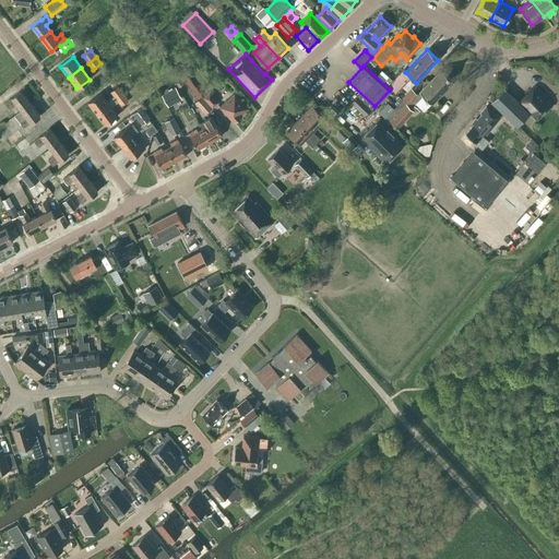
[(453,82),(441,70),(419,92),(432,104),(453,82)]
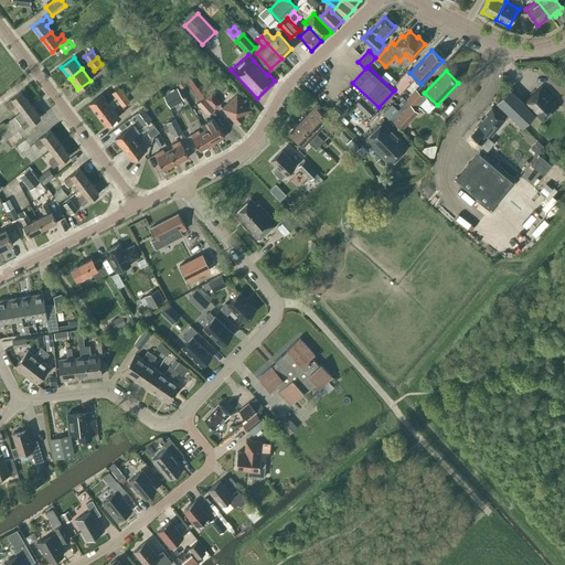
[(398,81),(393,86),(400,93),(405,87),(398,81)]
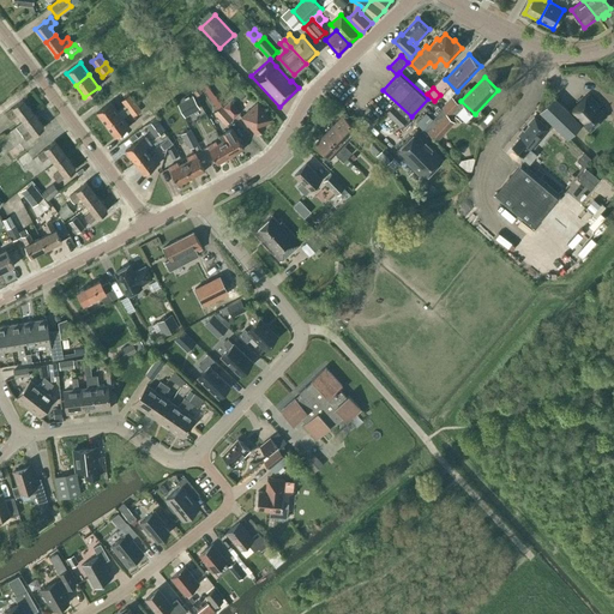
[(609,113),(601,104),(600,107),(588,94),(570,112),(553,97),(539,112),(567,138),(582,124),(589,132),(609,113)]
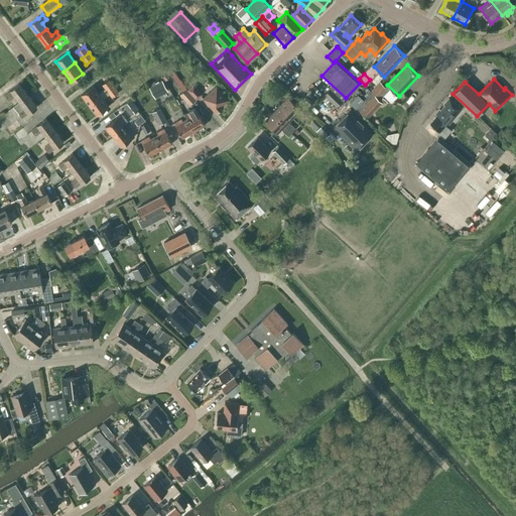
[(105,89),(99,94),(101,97),(107,92),(114,87),(109,80),(102,85),(105,89)]
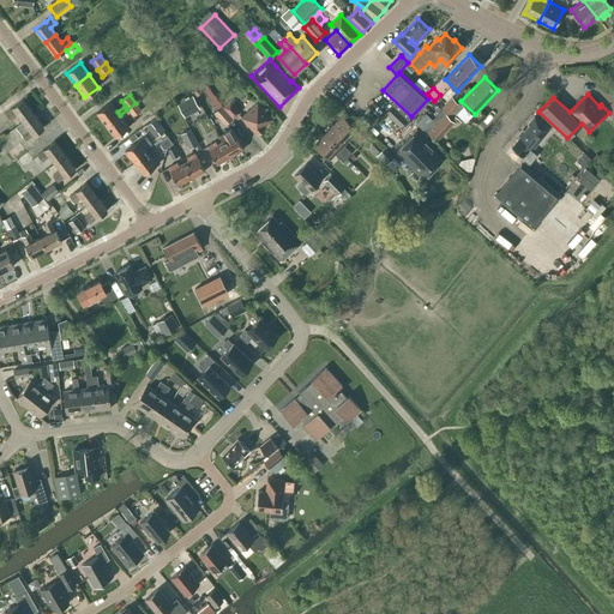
[(193,96),(178,103),(185,116),(200,108),(193,96)]
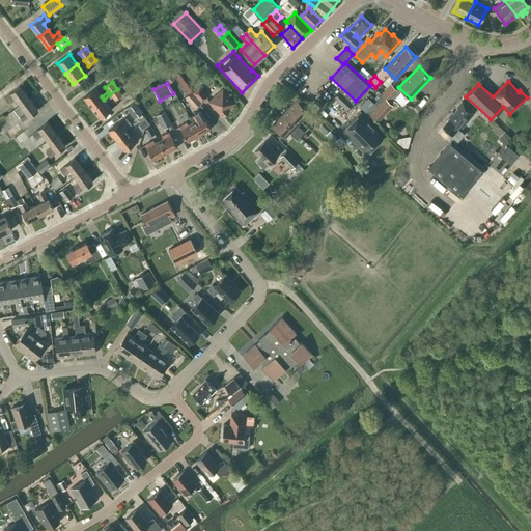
[(384,94),(389,100),(397,90),(392,85),(384,94)]
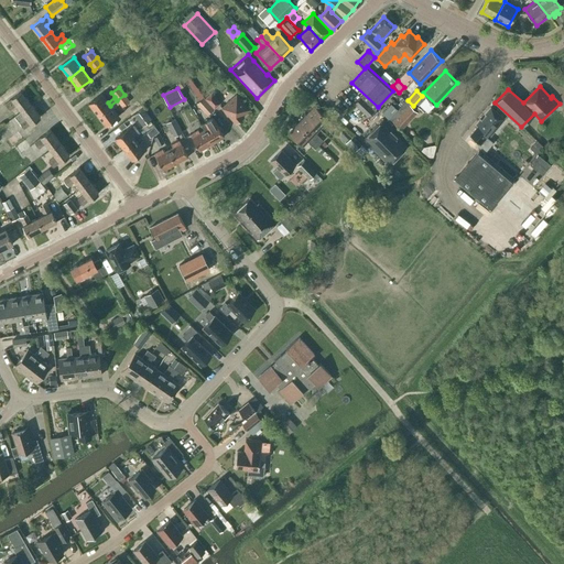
[(11,98),(12,99),(6,104),(10,110),(17,105),(21,111),(30,104),(21,91),(11,98)]
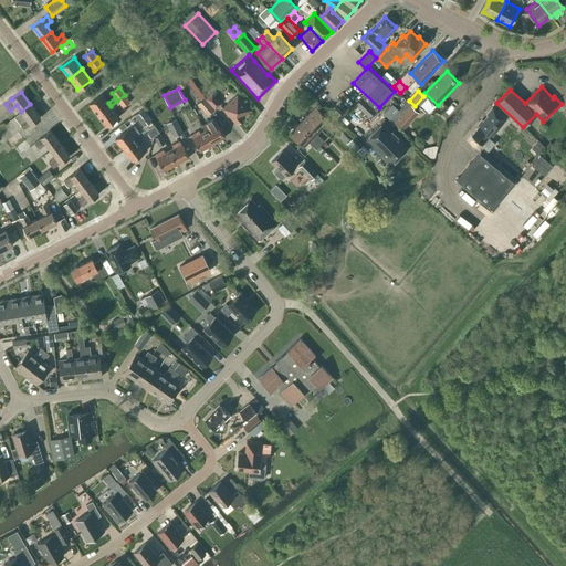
[(206,98),(216,109),(222,103),(212,93),(206,98)]
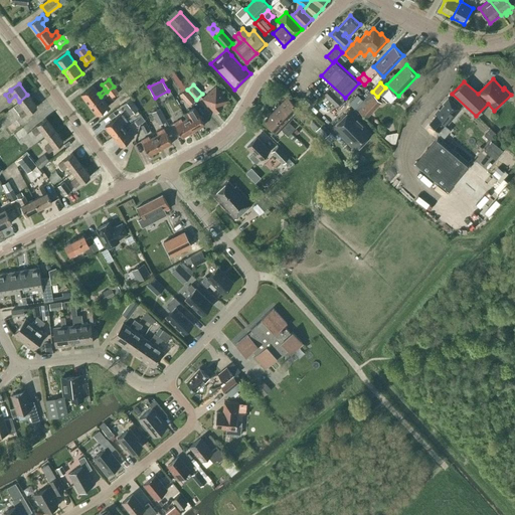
[(80,95),(89,105),(101,97),(99,94),(93,86),(80,95)]
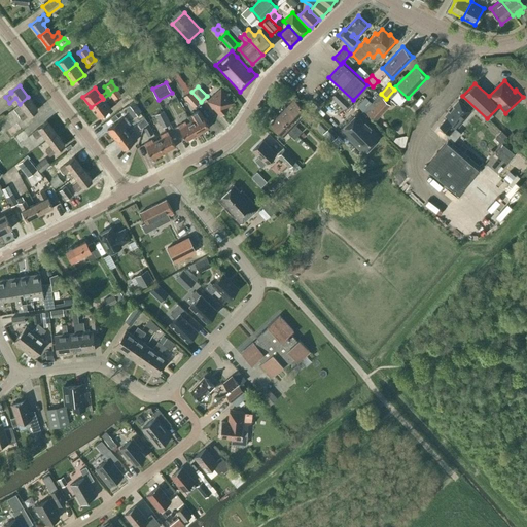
[(340,88),(330,97),(343,109),(352,100),(340,88)]
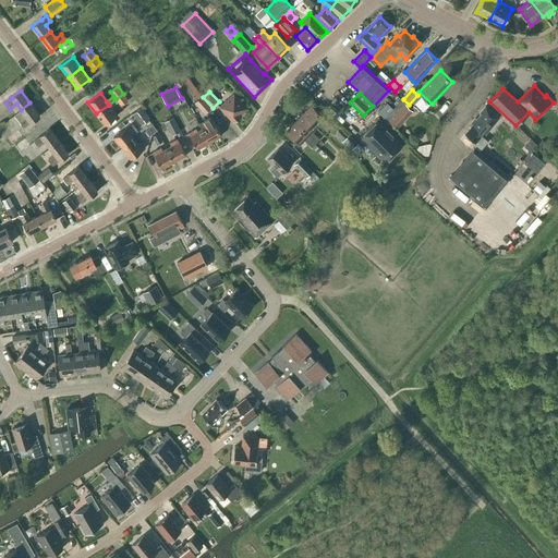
[(129,100),(123,94),(116,99),(121,106),(129,100)]
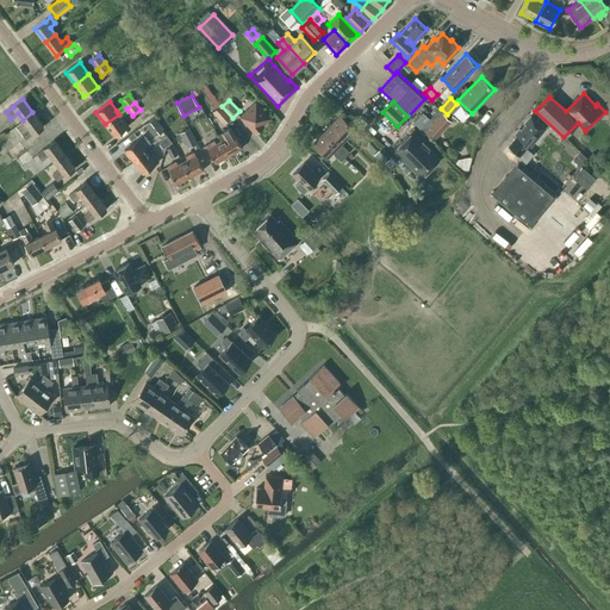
[(240,117),(255,134),(263,126),(262,125),(269,118),(255,103),(240,117)]
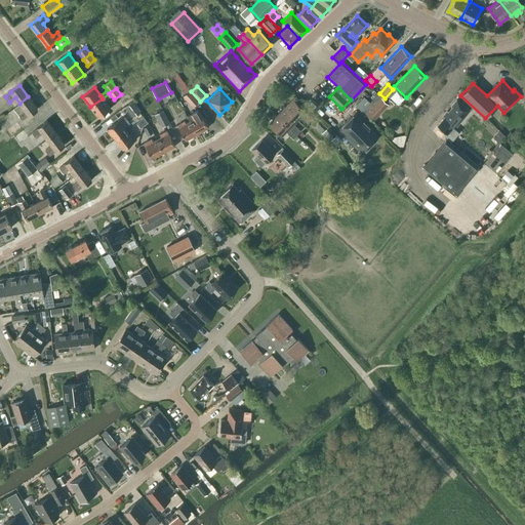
[(183,96),(193,108),(199,102),(190,90),(183,96)]
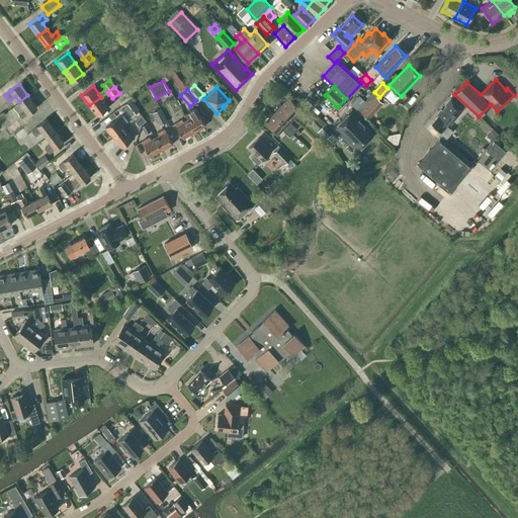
[(17,112),(21,118),(27,113),(28,113),(36,107),(27,95),(19,102),(13,106),(17,112)]
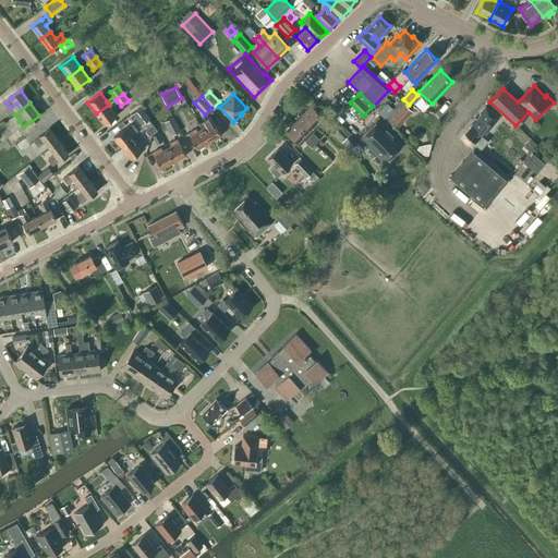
[(388,120),(397,128),(413,111),(404,104),(388,120)]
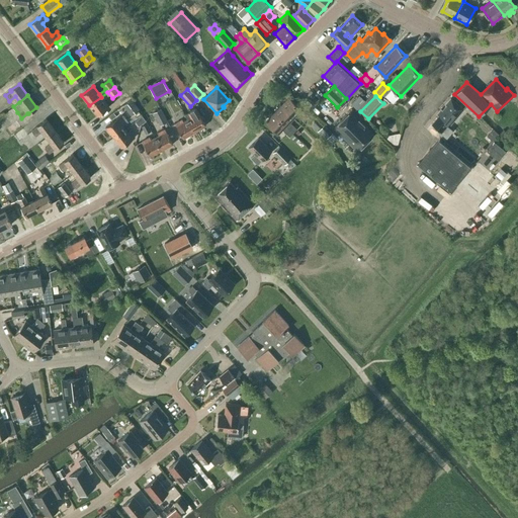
[(108,107),(101,97),(89,105),(97,116),(108,107)]
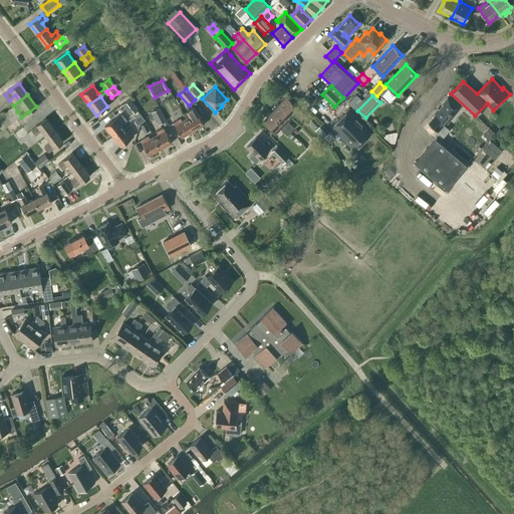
[(306,115),(286,97),(278,105),(291,117),(295,113),(302,119),(306,115)]
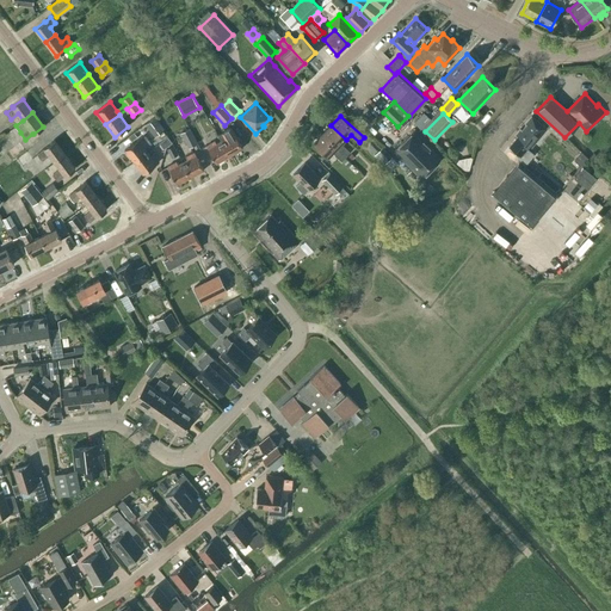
[(147,123),(155,135),(164,129),(155,117),(147,123)]
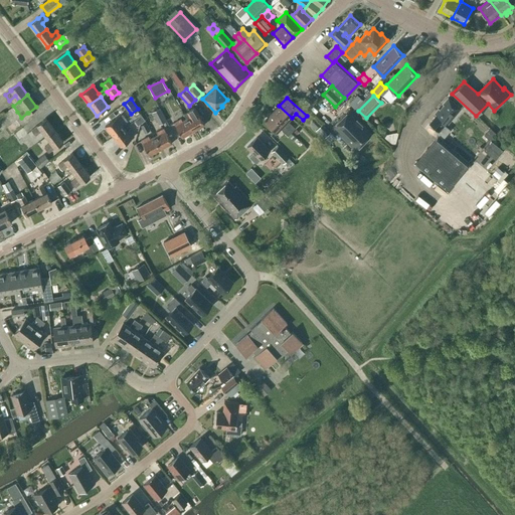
[(449,131),(445,127),(460,110),(448,99),(434,115),(436,116),(428,124),(438,132),(436,134),(442,139),(449,131)]
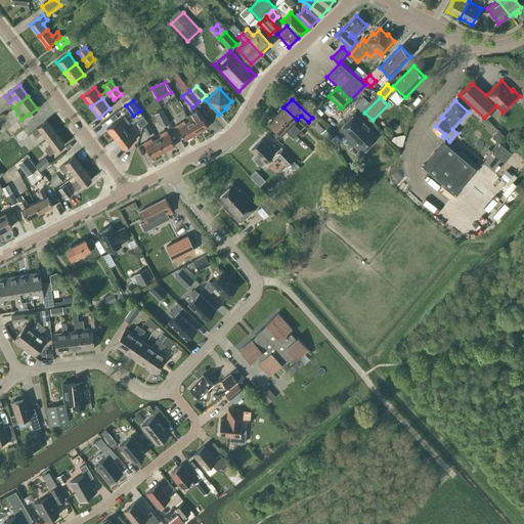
[(293,124),(297,120),(284,107),(276,116),(296,134),(300,131),(293,124)]
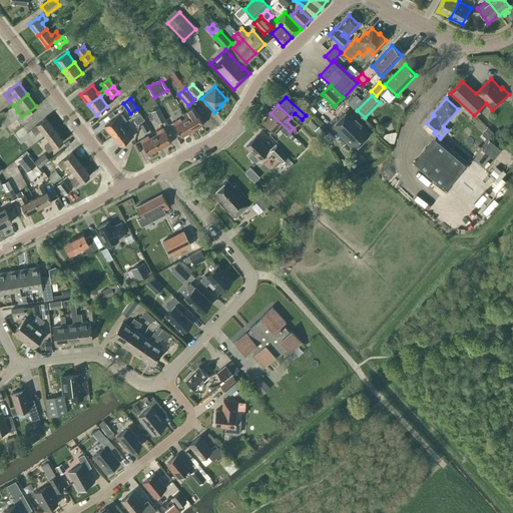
[(192,130),(203,124),(193,107),(182,113),(185,118),(192,130)]
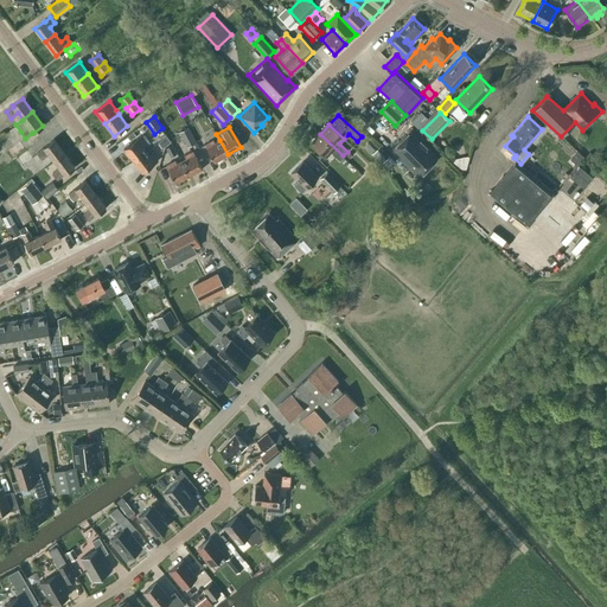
[(187,147),(196,142),(187,128),(179,132),(187,147)]
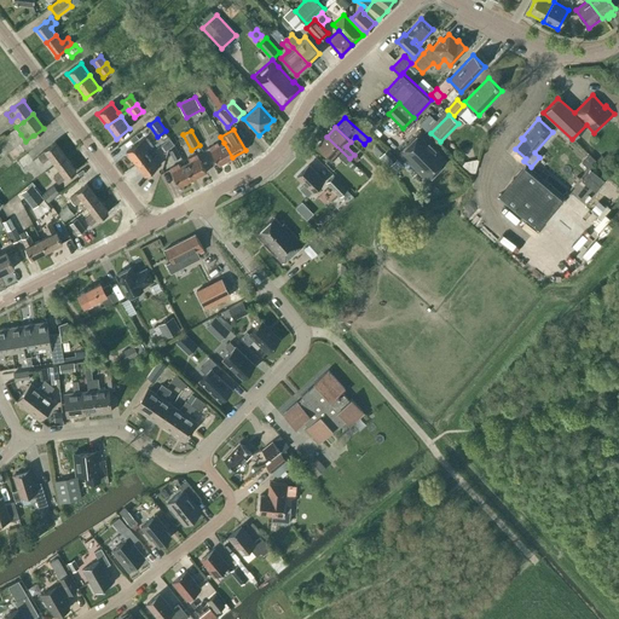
[(418,173),(426,180),(449,157),(421,131),(398,154),(414,169),(418,173)]
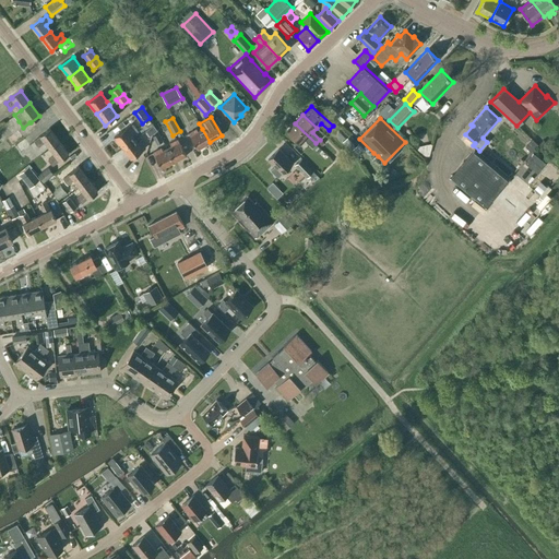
[(145,130),(153,125),(150,120),(142,126),(145,130)]
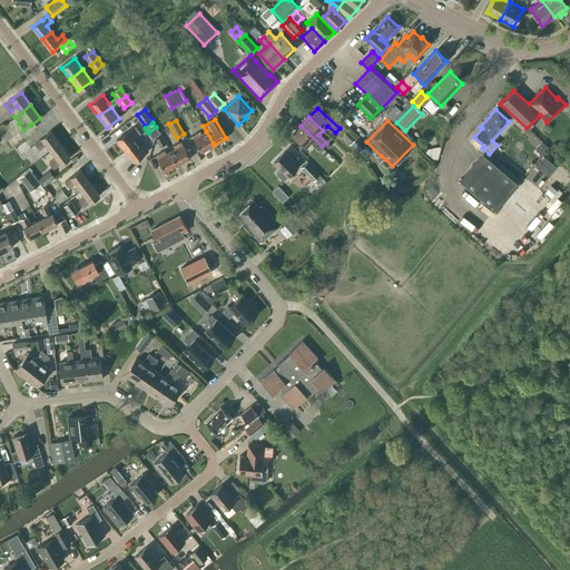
[(135,126),(116,140),(125,151),(137,141),(141,138),(139,135),(140,134),(135,126)]
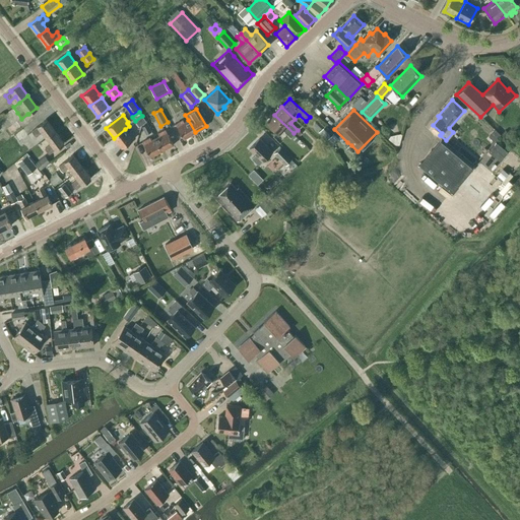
[(293,134),(294,133),(274,115),(266,122),(279,135),(283,131),(289,137),(293,134)]
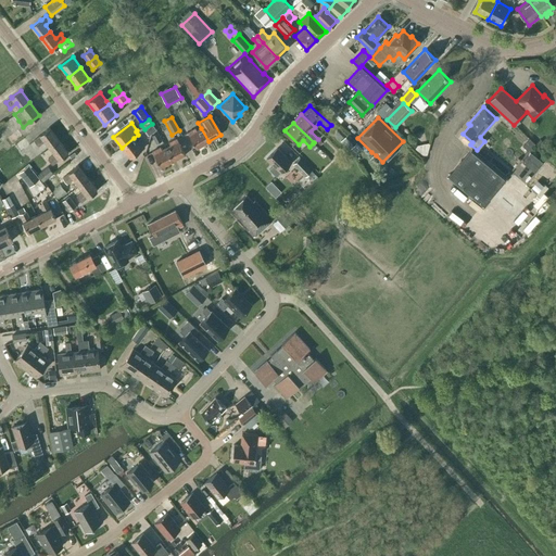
[(152,125),(147,128),(151,134),(156,130),(152,125)]
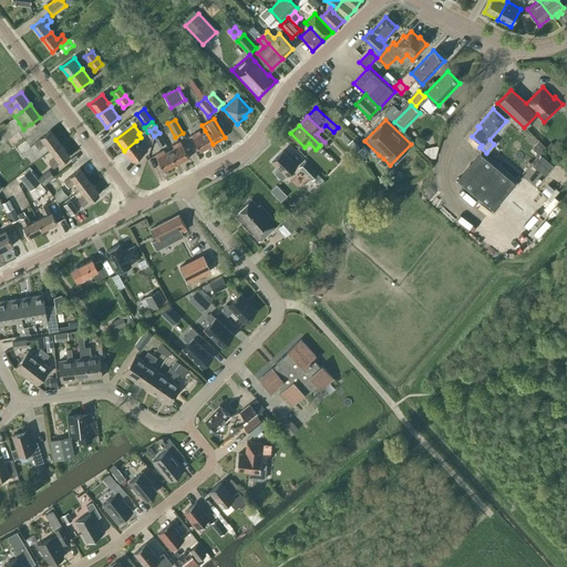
[(340,136),(347,142),(352,135),(347,130),(340,136)]
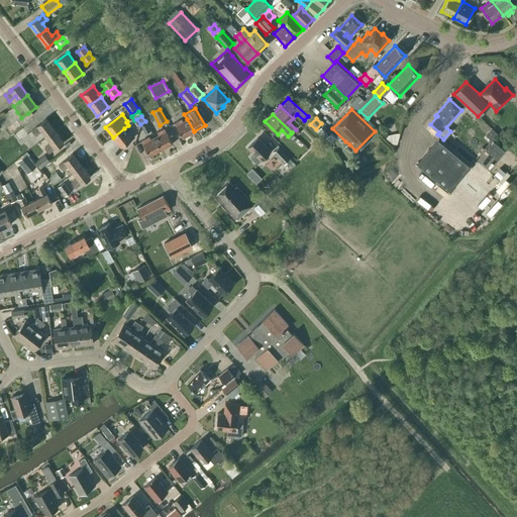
[(31,130),(35,135),(41,131),(45,137),(55,130),(45,119),(37,125),(37,126),(31,130)]
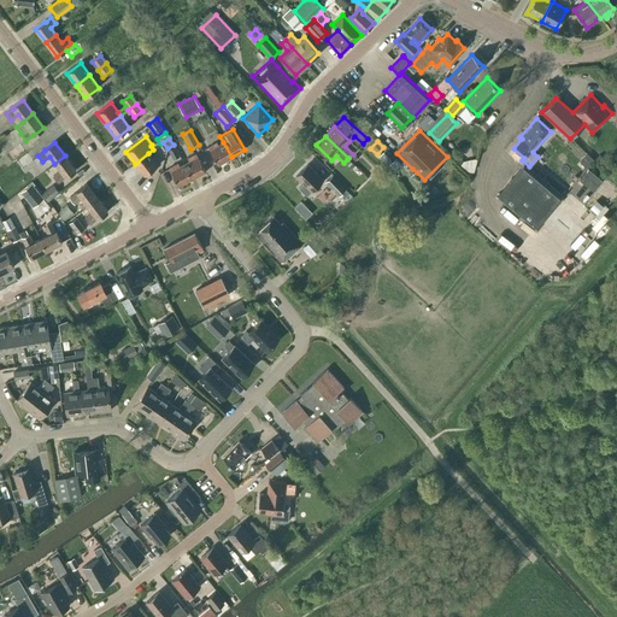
[(218,165),(231,157),(223,142),(218,145),(217,142),(207,147),(218,165)]
